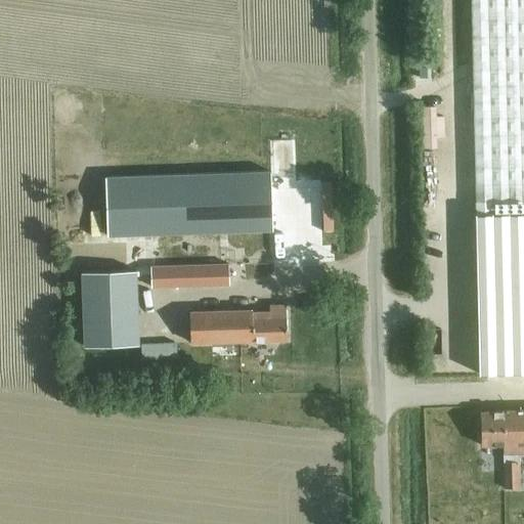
[(523,0),(469,0),(474,199),(475,216),(523,215),(523,0)]
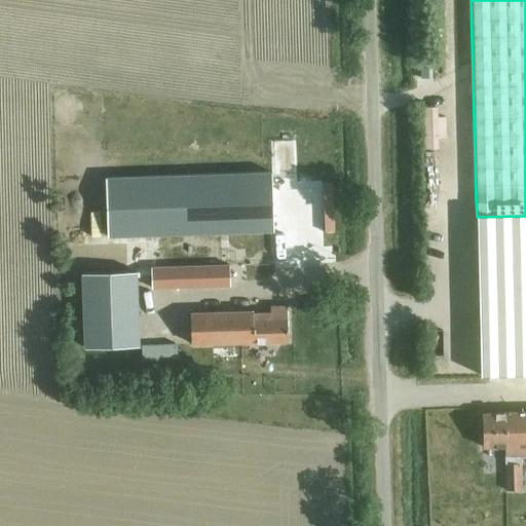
[(105,178),(107,236),(273,231),(271,172),(105,178)]
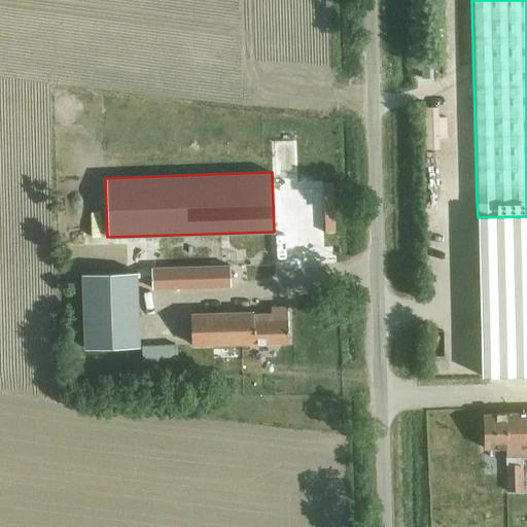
[(526,216),(478,217),(479,265),(481,376),(526,374),(526,216)]
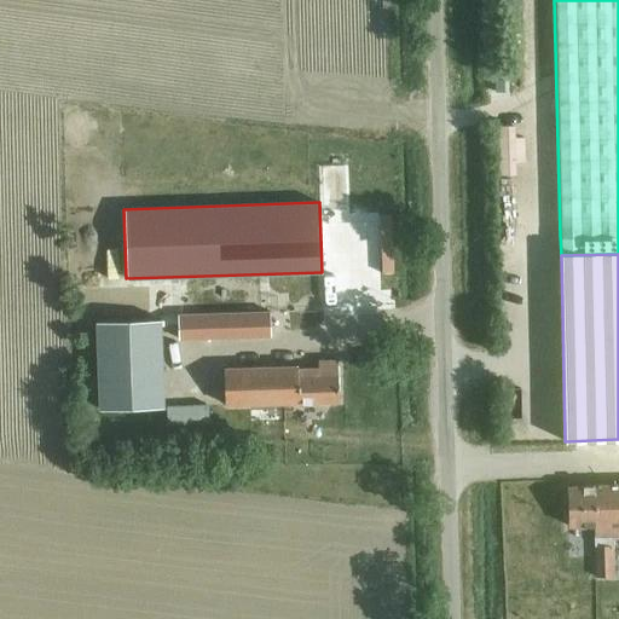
[(178,314),(179,339),(271,336),(270,312),(178,314)]
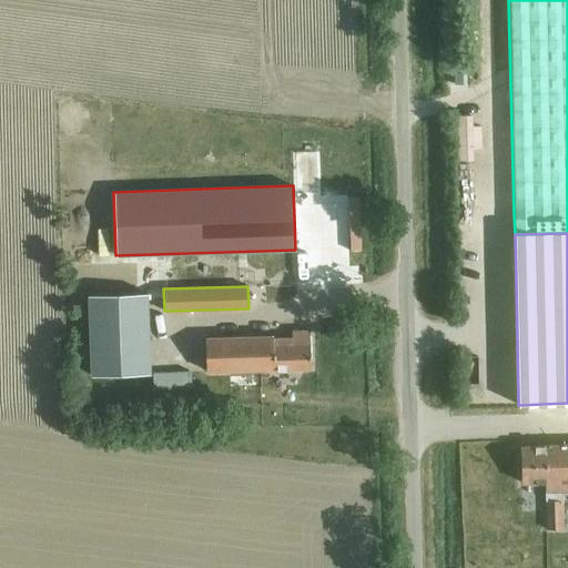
[(88,294),(91,375),(150,373),(148,292),(88,294)]
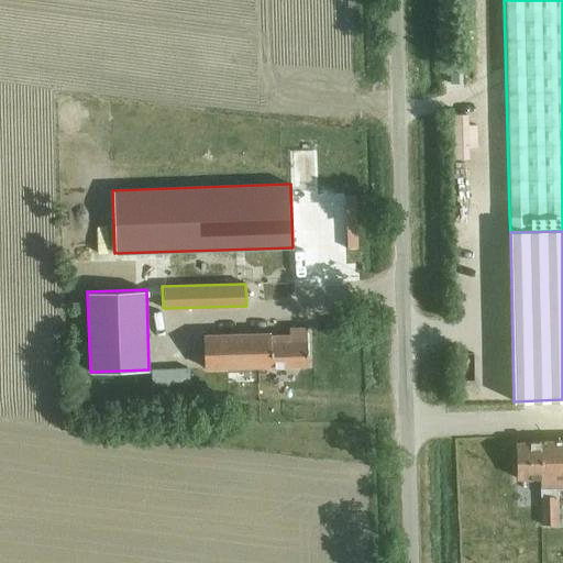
[(201,370),(308,365),(306,329),(287,330),(288,335),(268,337),(268,332),(200,335),(201,370)]
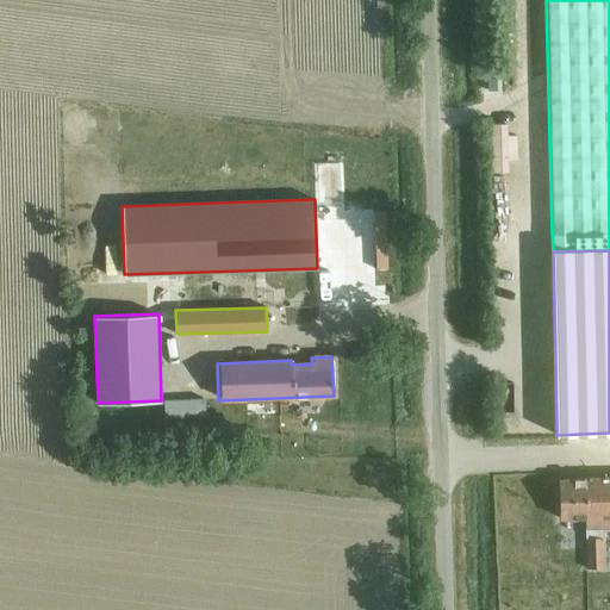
[(180,373),(181,399),(197,399),(195,372),(180,373)]
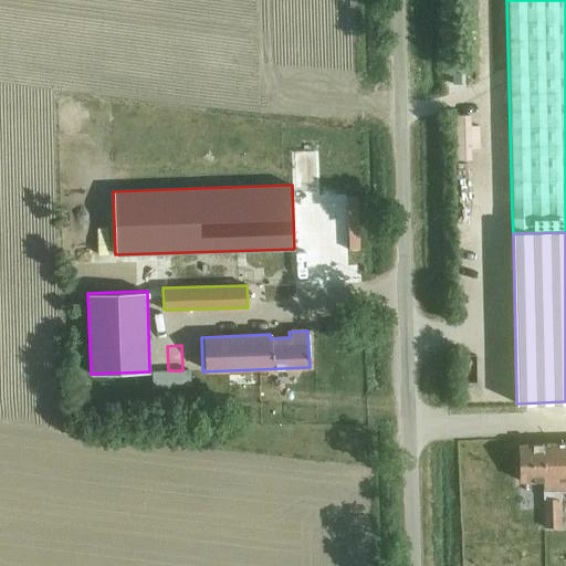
[(554,492),(565,492),(565,442),(519,444),(519,485),(543,485),(543,530),(562,530),(562,501),(554,501),(554,492)]
